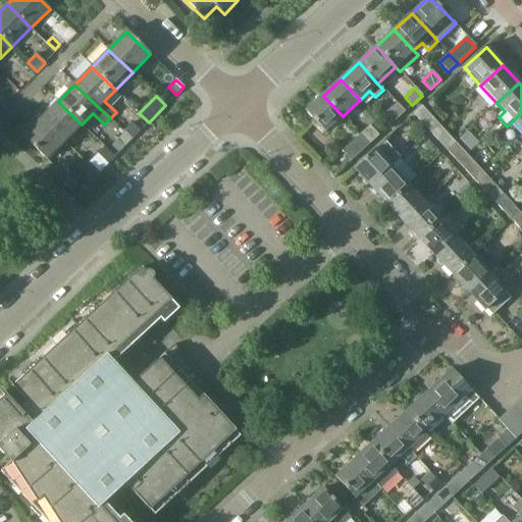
[(323,96),(306,112),(324,133),(343,116),(323,96)]
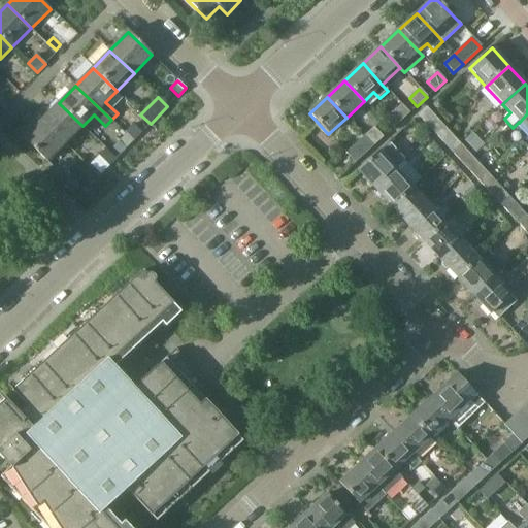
[(59,103),(41,121),(65,143),(83,126),(59,103)]
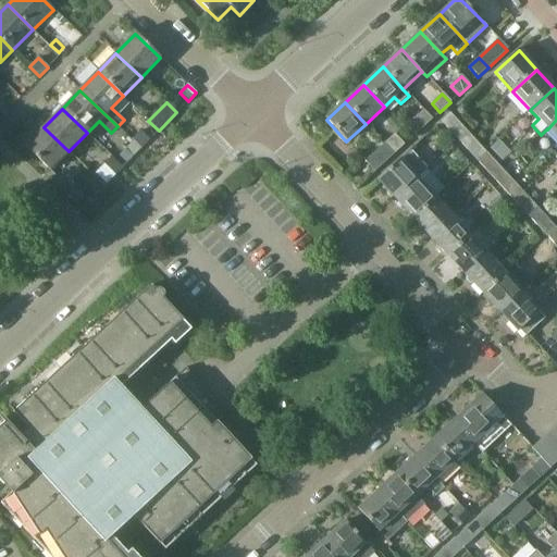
[(421,130),(431,120),(423,111),(412,120),(421,130)]
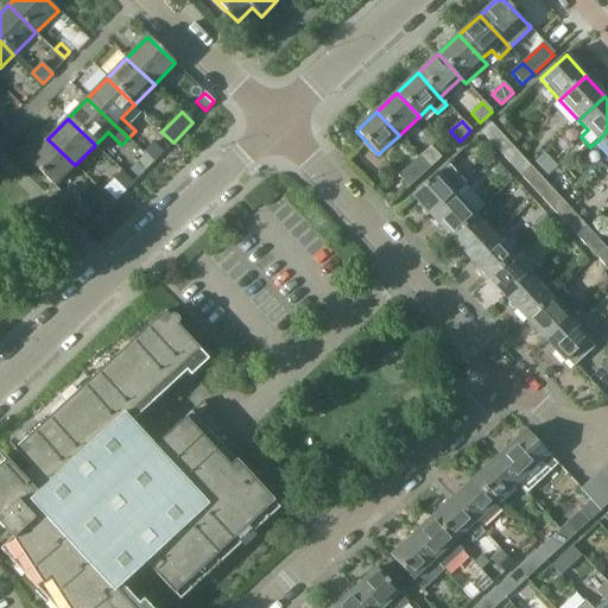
[(481,133),(491,143),(500,134),(492,124),(481,133)]
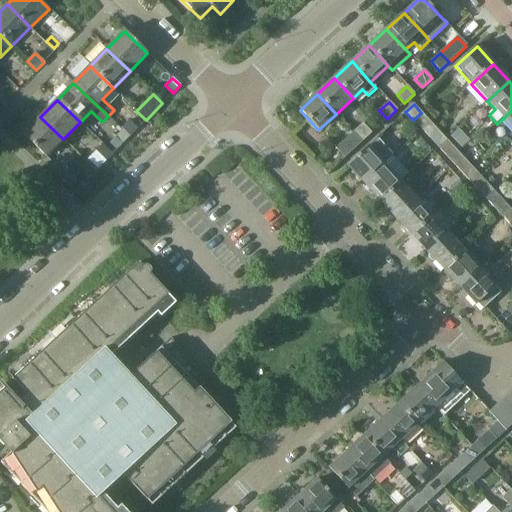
[(511,110),(503,119),(511,128),(511,110)]
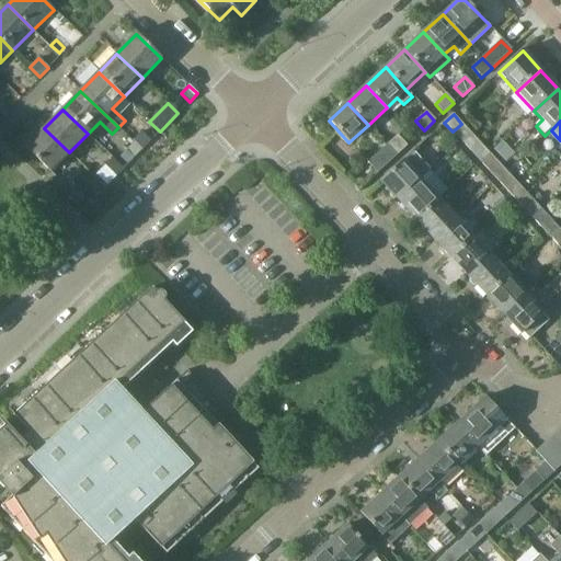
[(471,134),(461,124),(453,132),(461,142),(471,134)]
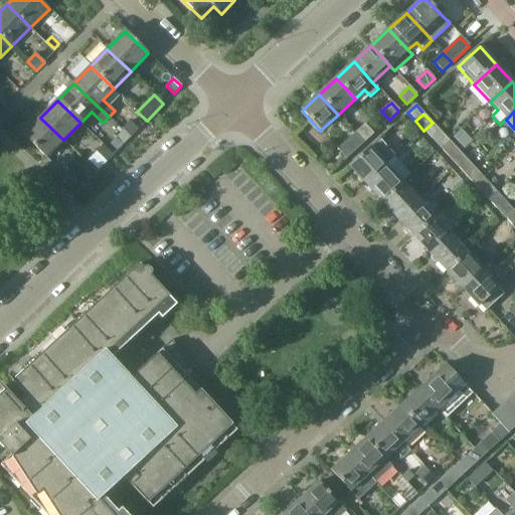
[(40,118),(23,136),(46,158),(63,140),(40,118)]
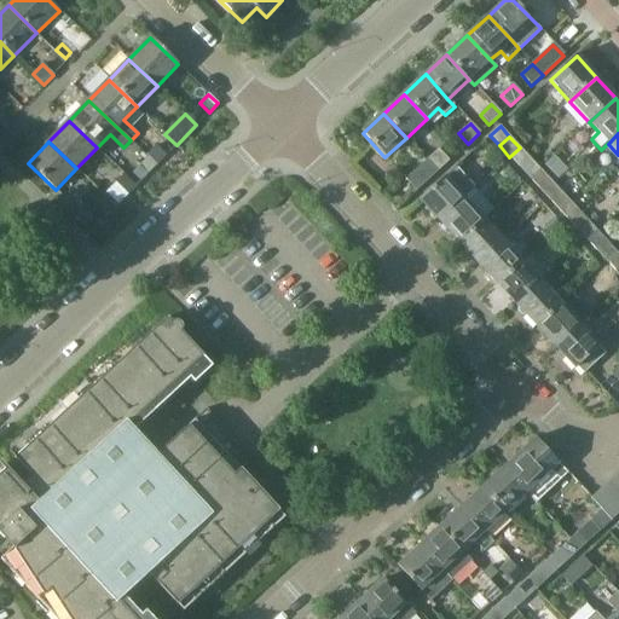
[(156,145),(146,156),(156,166),(166,155),(156,145)]
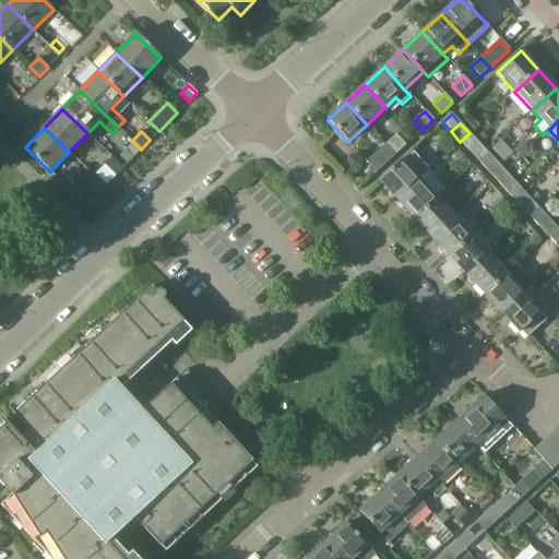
[(477,142),(470,133),(460,142),(468,151),(477,142)]
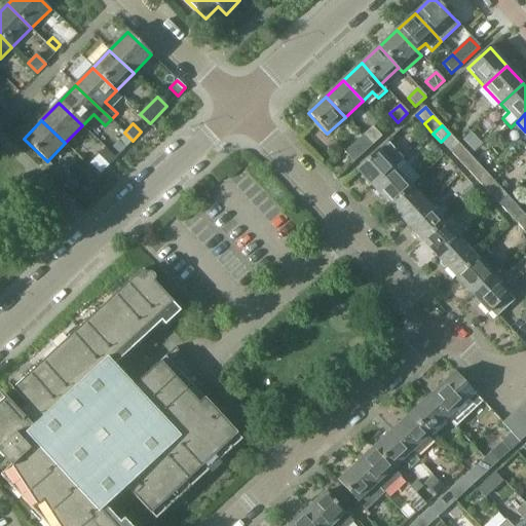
[(372,127),(363,136),(372,146),(381,137),(372,127)]
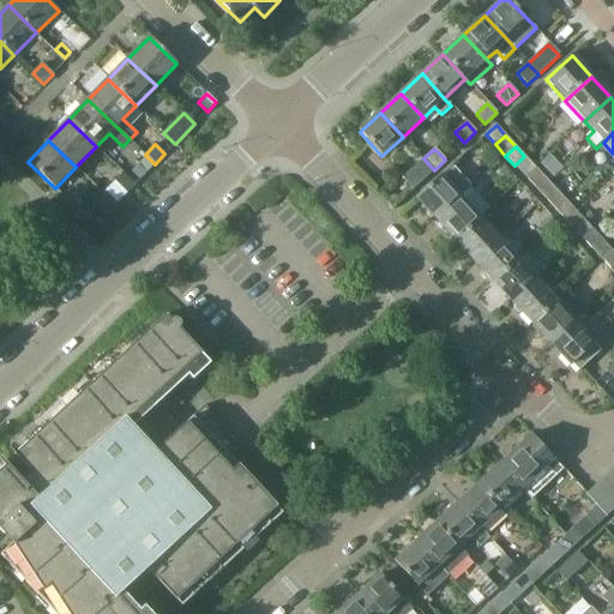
[(535,167),(524,156),(515,166),(524,176),(535,167)]
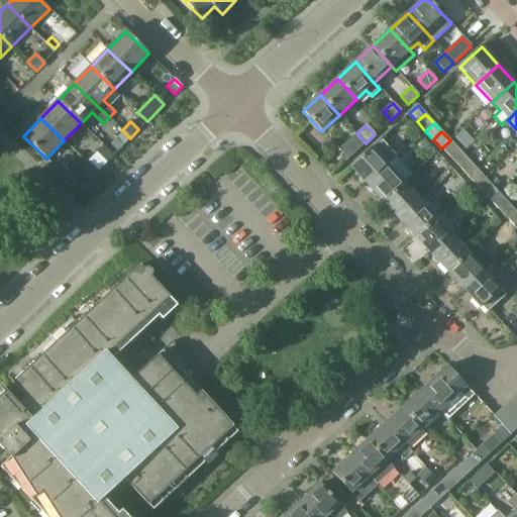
[(347,160),(366,143),(356,133),(338,149),(347,160)]
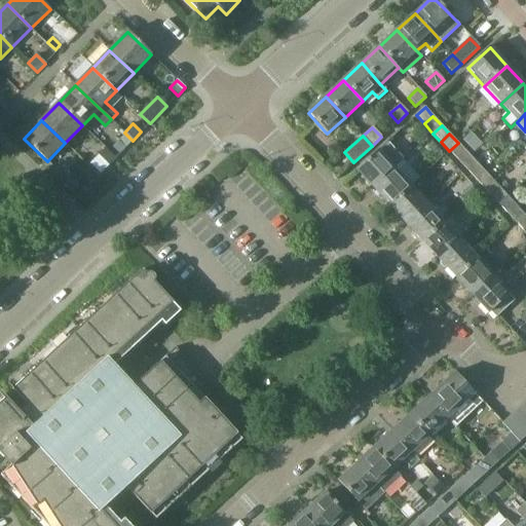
[(359,167),(357,170),(373,188),(393,168),(395,170),(402,162),(403,161),(386,143),(359,167)]
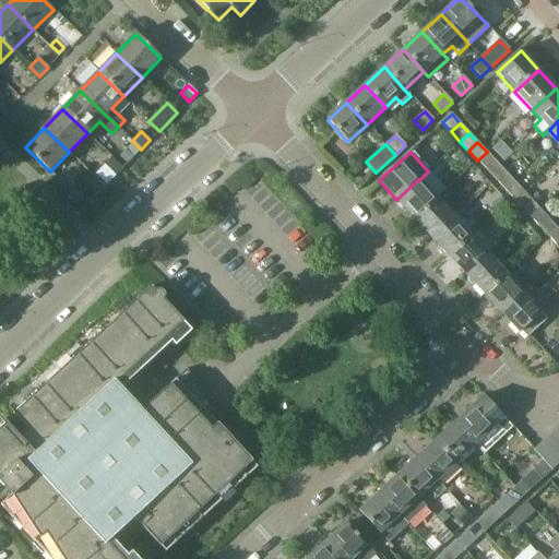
[(495,161),(487,152),(477,161),(486,169),(495,161)]
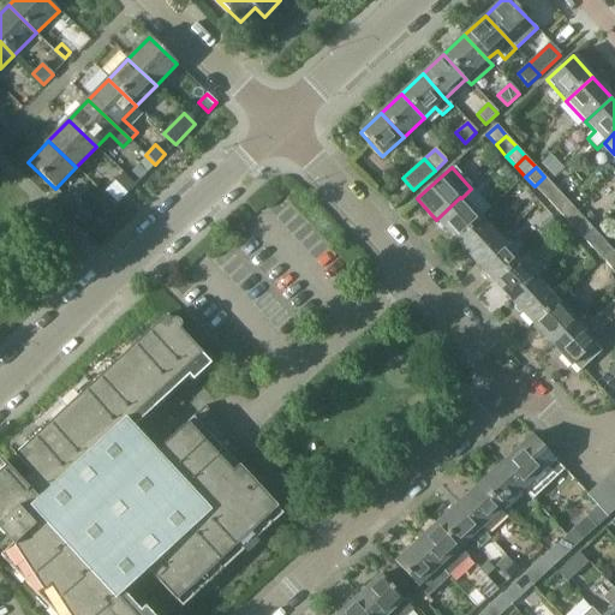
[(123,173),(114,181),(127,193),(135,185),(123,173)]
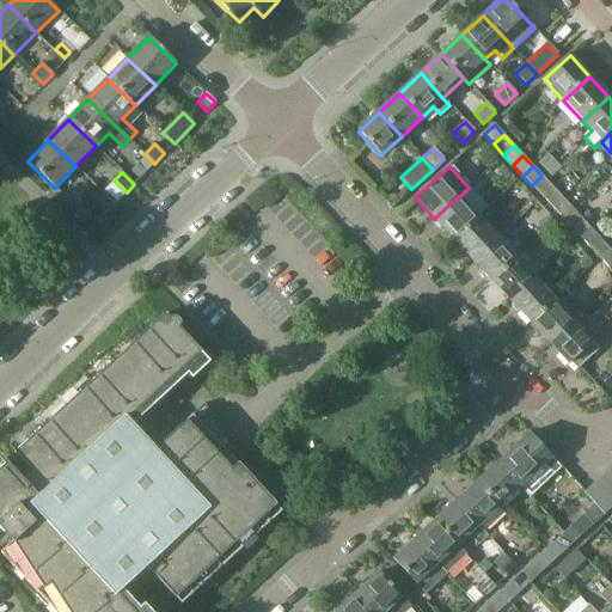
[(552,188),(542,176),(532,185),(542,196),(552,188)]
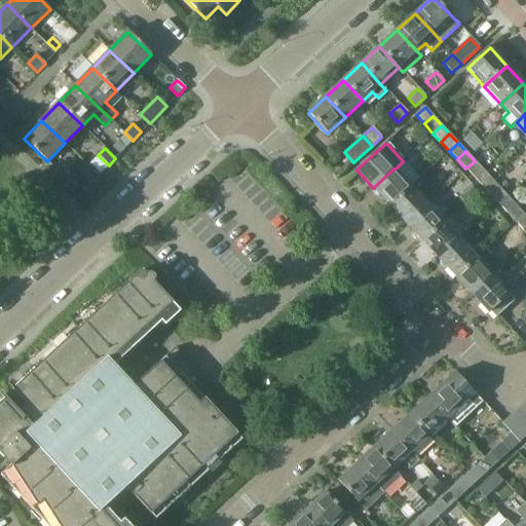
[(393,168),(373,188),(389,205),(410,187),(418,179),(403,161),(402,162),(395,170),(393,168)]
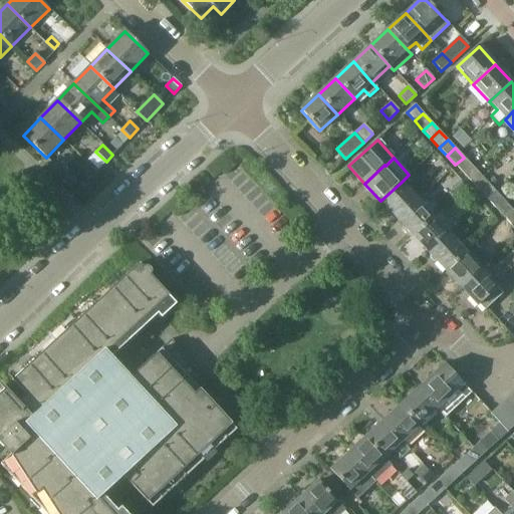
[(471,166),(464,158),(455,165),(463,173),(471,166)]
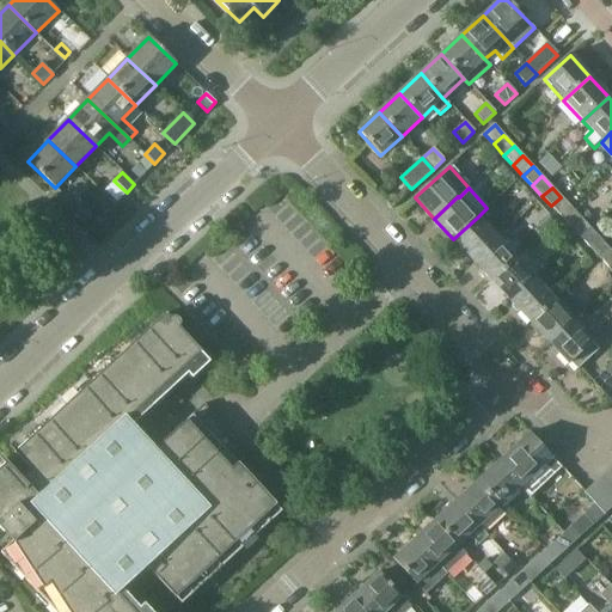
[(571,208),(561,197),(551,206),(561,218),(571,208)]
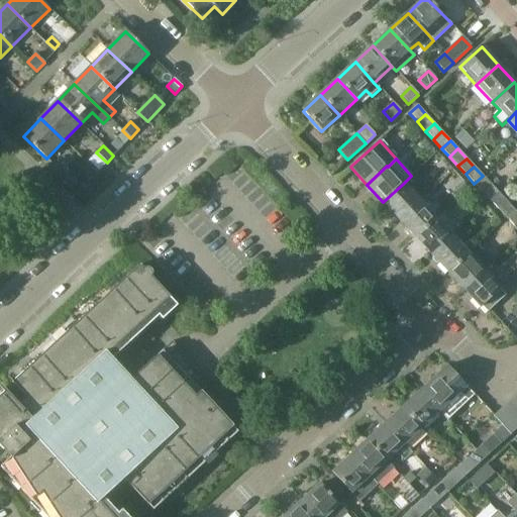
[(69,173),(61,181),(71,190),(79,182),(69,173)]
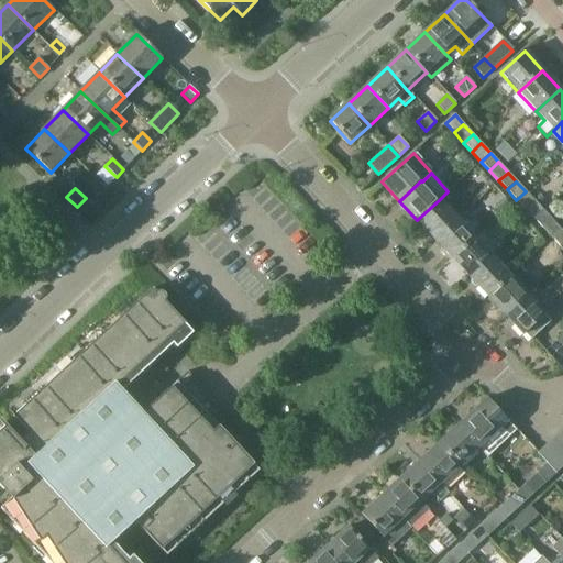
[(32,199),(29,197),(22,189),(19,189),(4,205),(3,208),(13,217),(17,217),(32,201),(32,199)]
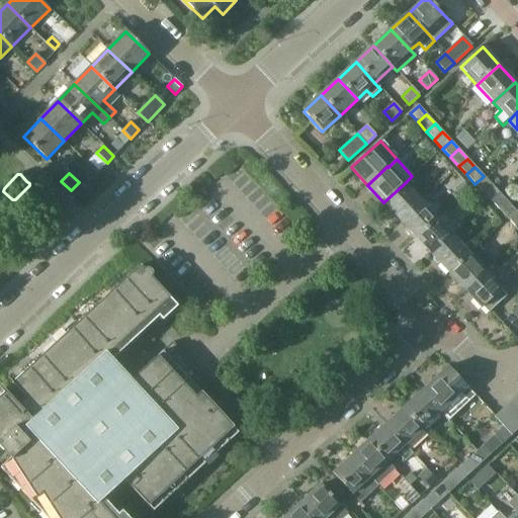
[(491,185),(484,176),(475,184),(483,192),(491,185)]
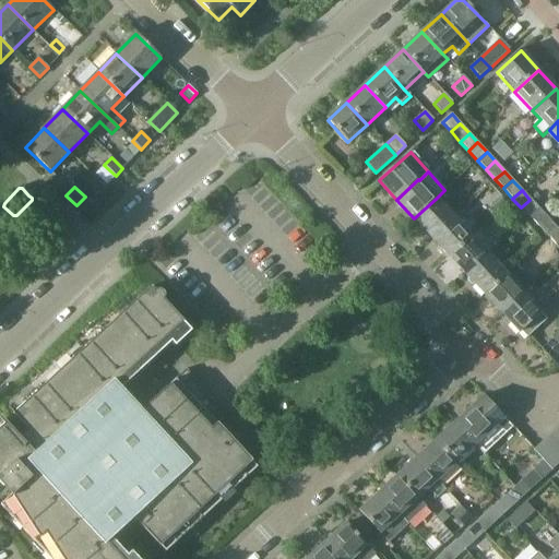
[(436,199),(414,218),(431,238),(453,217),(436,199)]
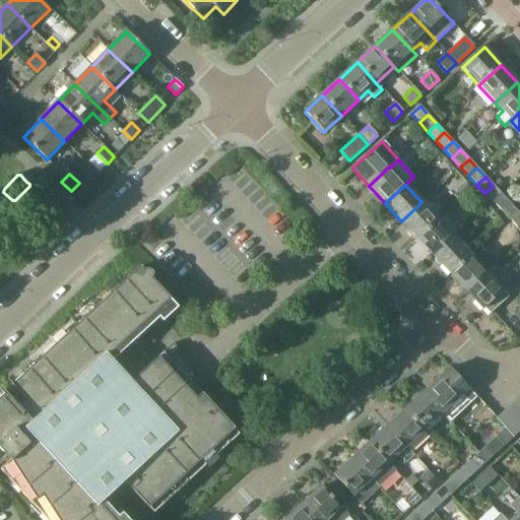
[(501,195),(493,186),(484,193),(493,202),(501,195)]
